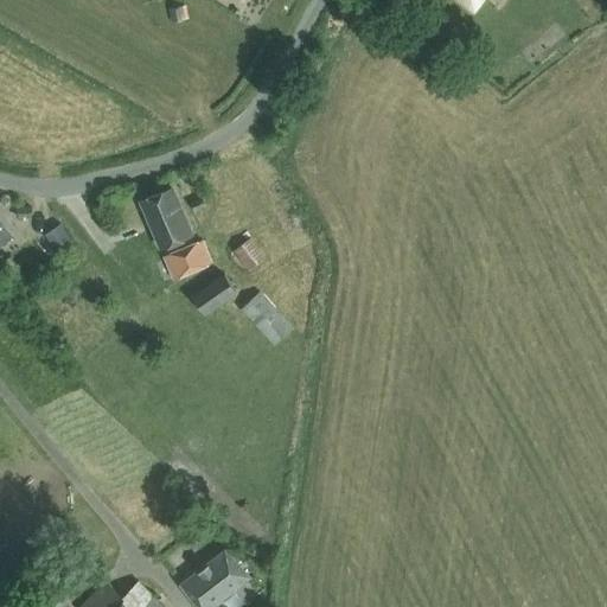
[(459,0),(472,10),(479,0),(459,0)]
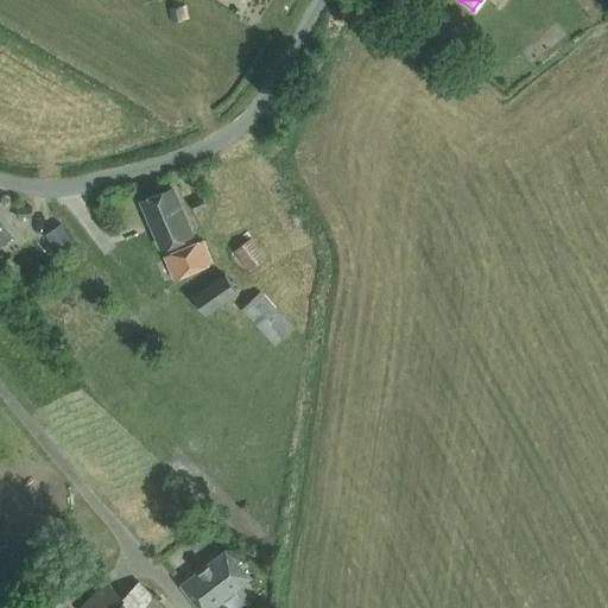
[(162,246),(192,233),(172,187),(141,200),(162,246)]
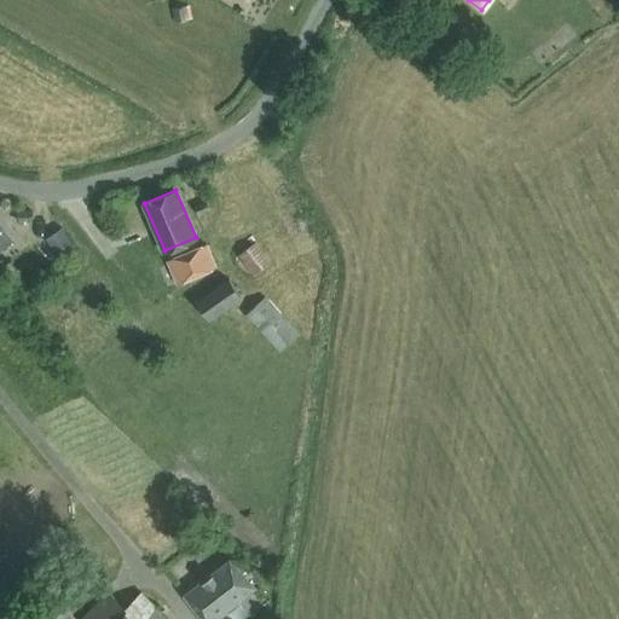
[(194,204),(197,215),(210,210),(207,201),(194,204)]
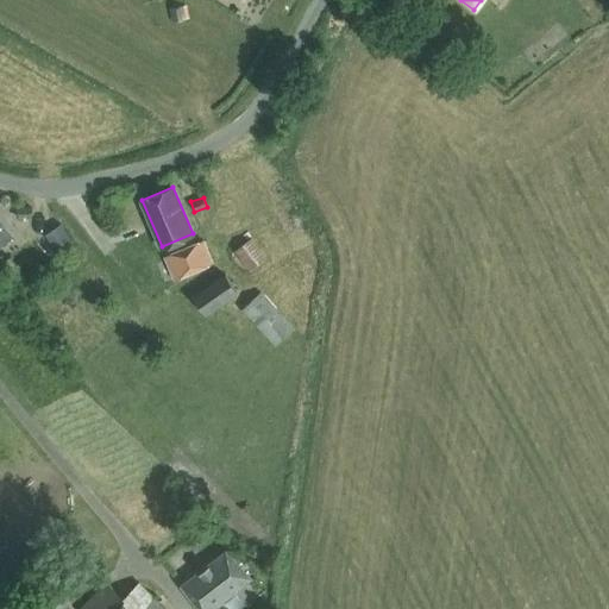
[(32,205),(18,205),(18,218),(32,217),(32,205)]
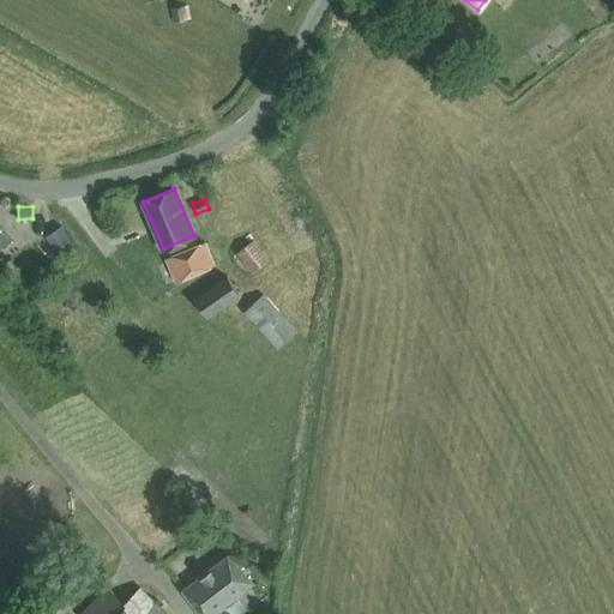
[(0,242),(2,241),(4,244),(11,239),(0,223),(0,242)]
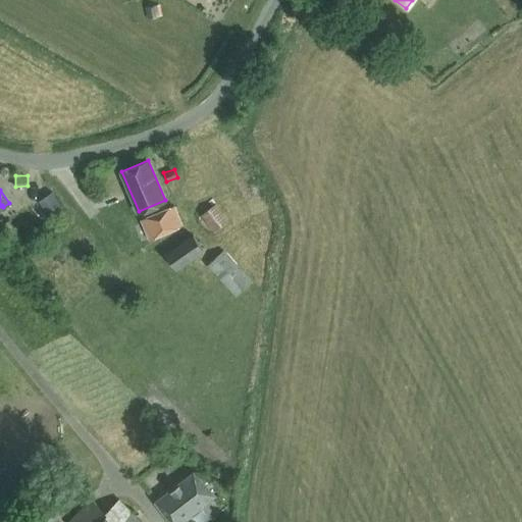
[(52,192),(38,202),(48,216),(62,207),(52,192)]
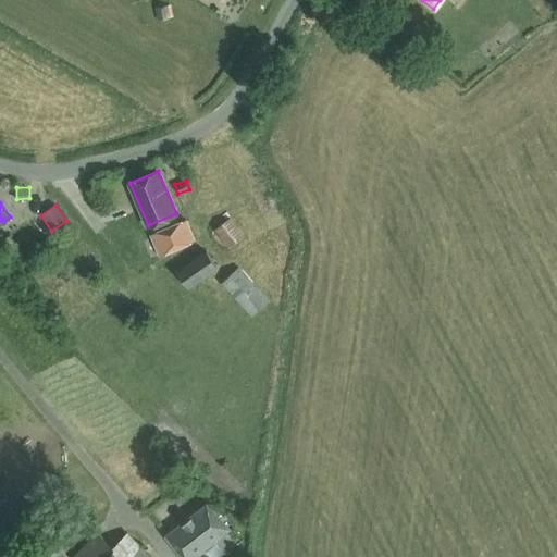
[(213,229),(227,247),(243,235),(229,217),(213,229)]
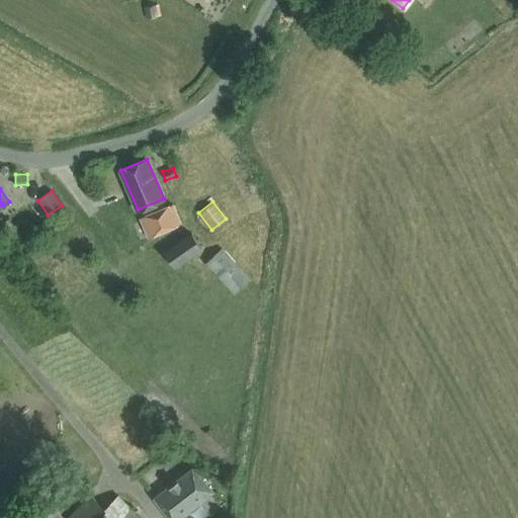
[(167,205),(141,217),(149,236),(181,221),(173,203),(167,205)]
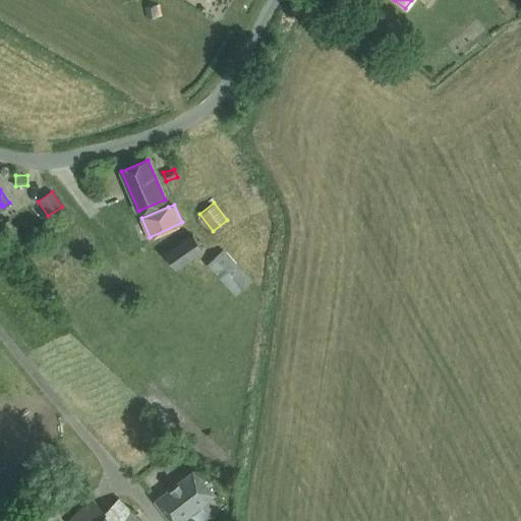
[(8,218),(0,224),(0,231),(11,245),(22,236),(8,218)]
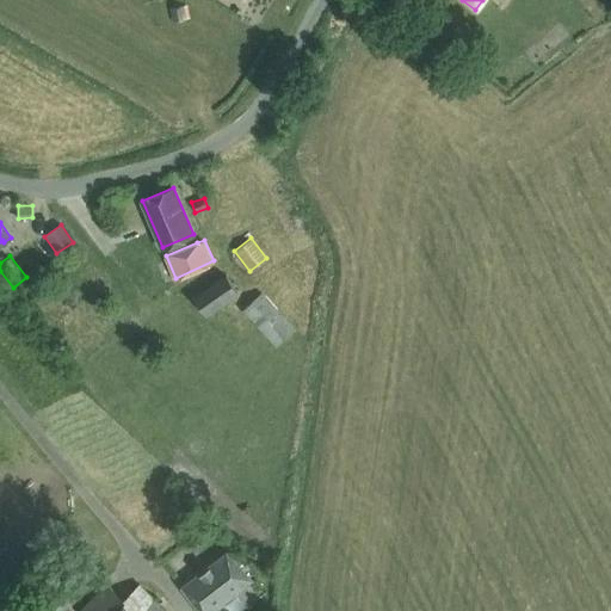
[(205,316),(239,292),(224,272),(191,296),(205,316)]
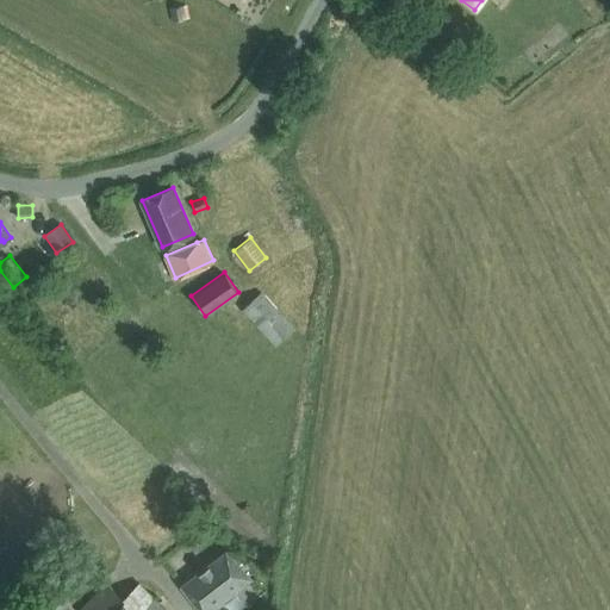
[(241,310),(274,346),(294,328),(260,292),(241,310)]
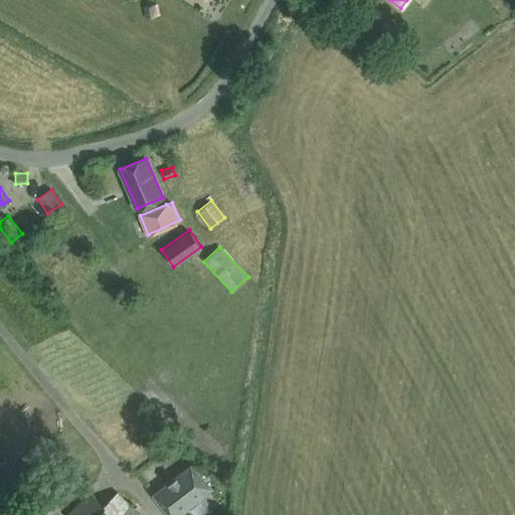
[(190,465),(154,495),(170,514),(181,514),(211,489),(190,465)]
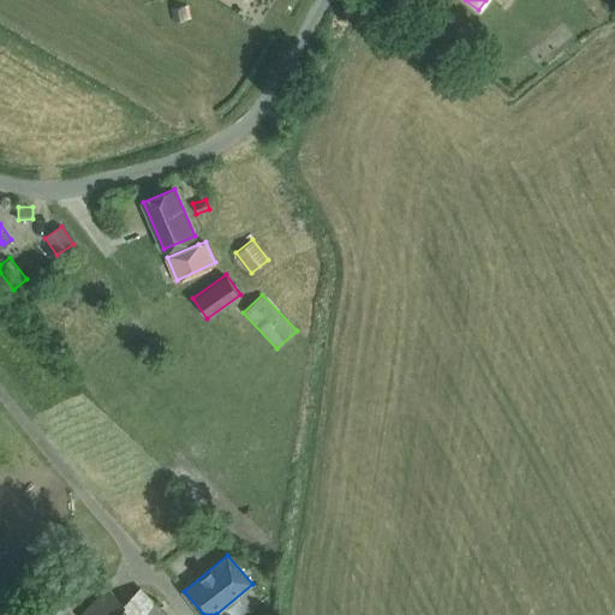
[(39,614),(72,614),(67,610),(83,595),(71,583),(39,614)]
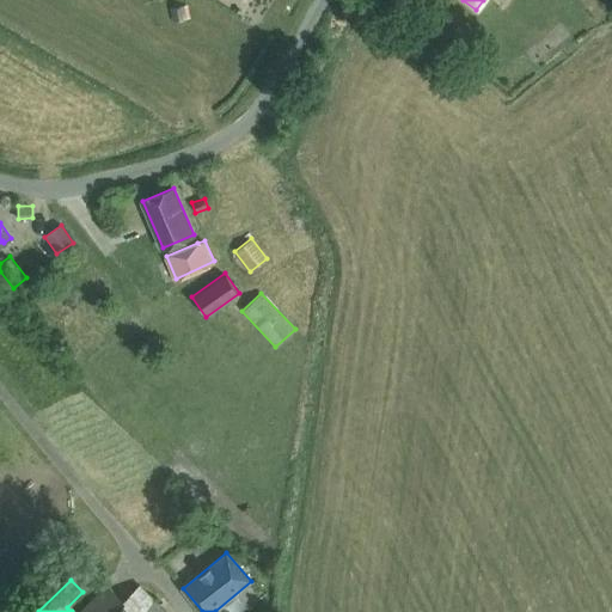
[(166,611),(141,586),(126,601),(106,583),(79,611),(166,611)]
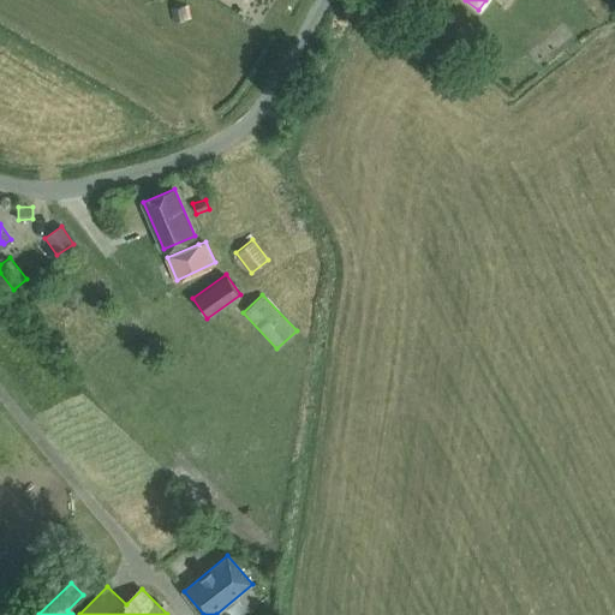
All buildings are outlined.
